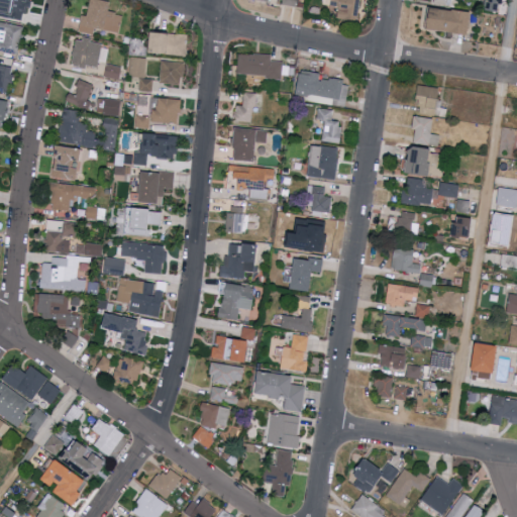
[(0,0),(0,15),(26,20),(28,0),(0,0)]
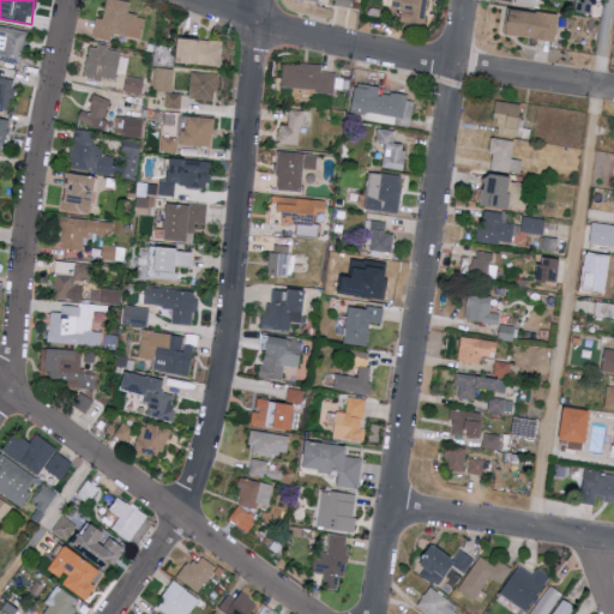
[(113,32),(142,38),(146,17),(130,13),(132,1),(127,0),(108,0),(104,18),(98,17),(94,36),(112,41),(113,32)]
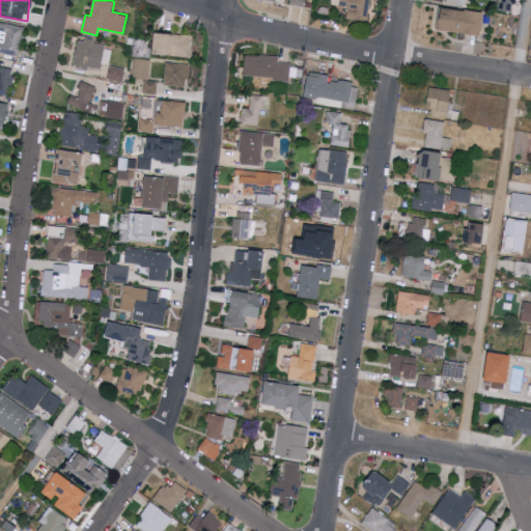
[(369,0),(332,0),(333,5),(348,6),(347,21),(368,21),(369,0)]
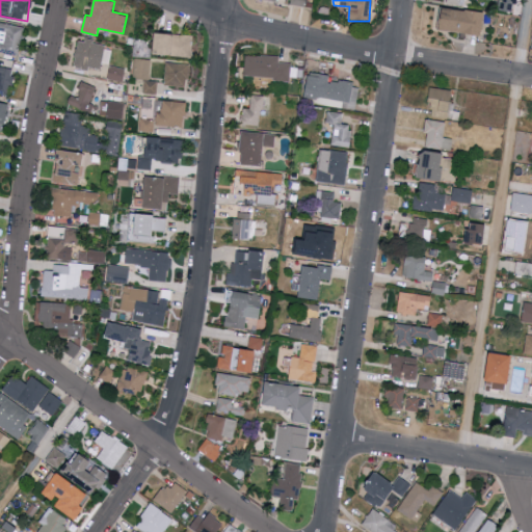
[(513,4),(520,4),(520,0),(505,0),(505,11),(512,12),(513,4)]
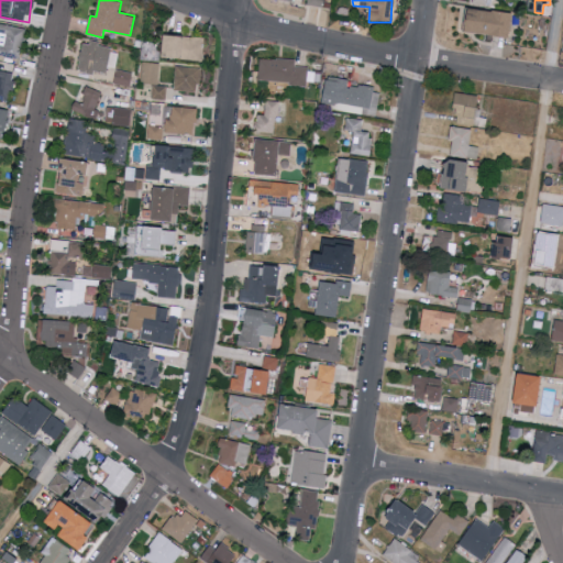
[(515,14),(471,8),(467,32),(511,39),(515,14)]
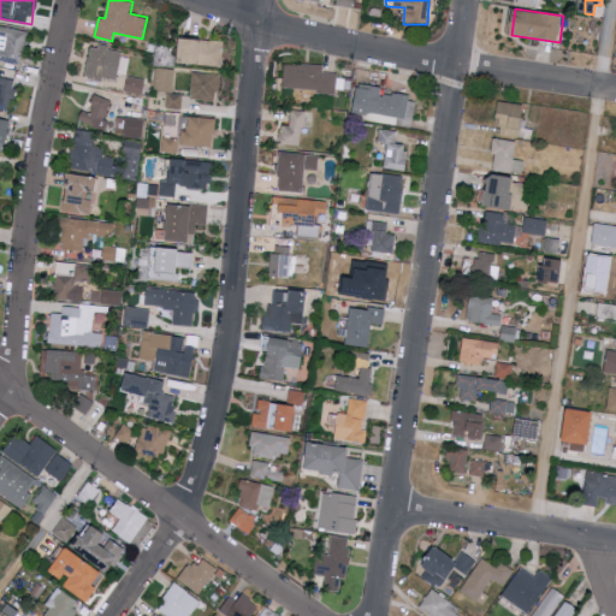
[(0,58),(22,64),(30,31),(0,24),(0,58)]
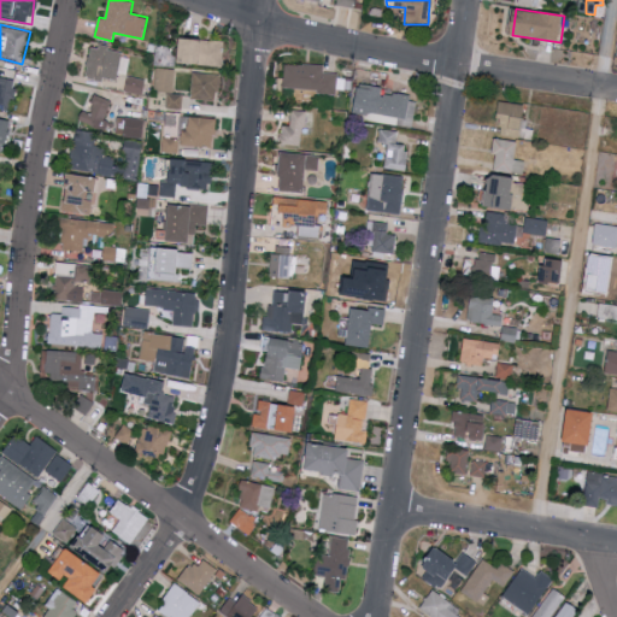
[(181,63),(224,65),(225,40),(182,37),(181,63)]
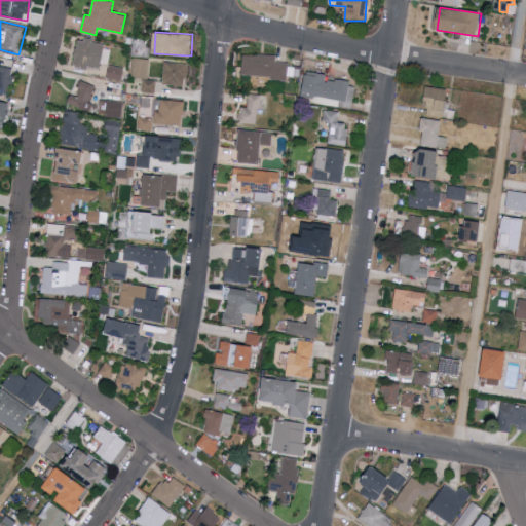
[(106,43),(79,37),(73,64),(100,70),(106,43)]
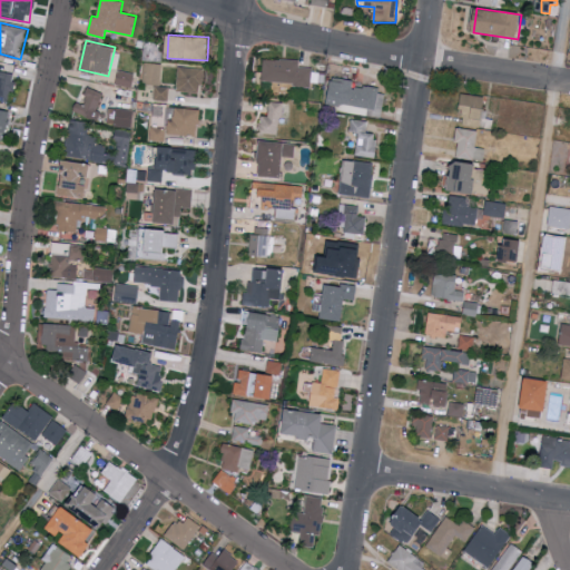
[(300,59),(264,58),(263,82),(312,85),(313,66),(300,66),(300,59)]
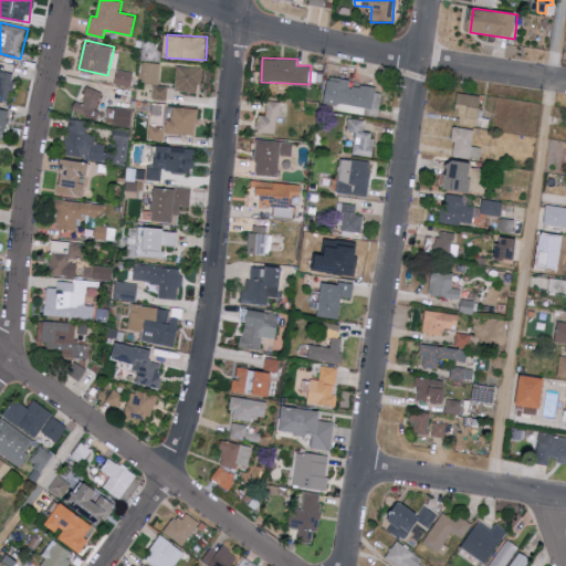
[(143,83),(160,84),(161,63),(144,62),(143,83)]
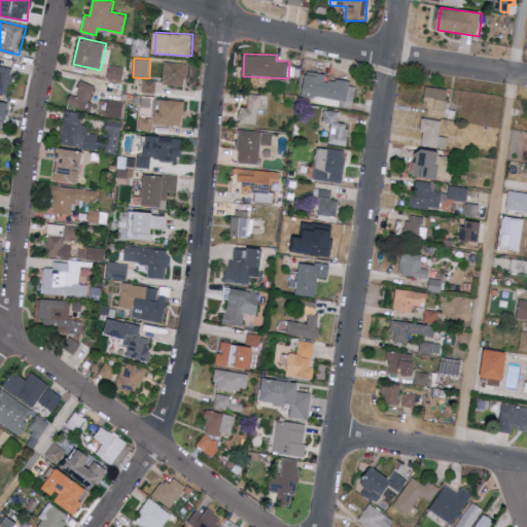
[(189,63),(166,61),(165,84),(188,85),(189,63)]
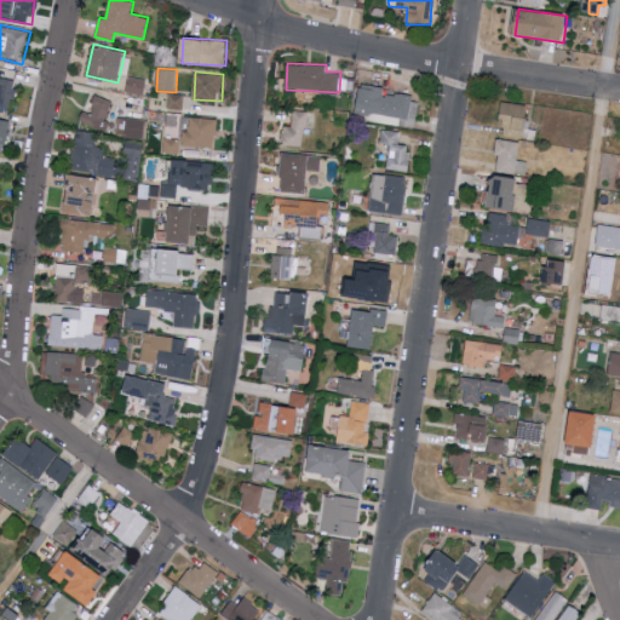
[(0,108),(12,109),(15,79),(0,78),(0,108)]
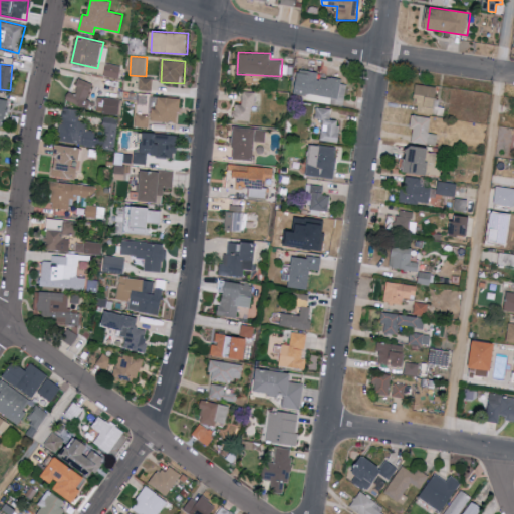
[(347,81),(318,77),(319,71),(299,68),(296,92),(345,98),(347,81)]
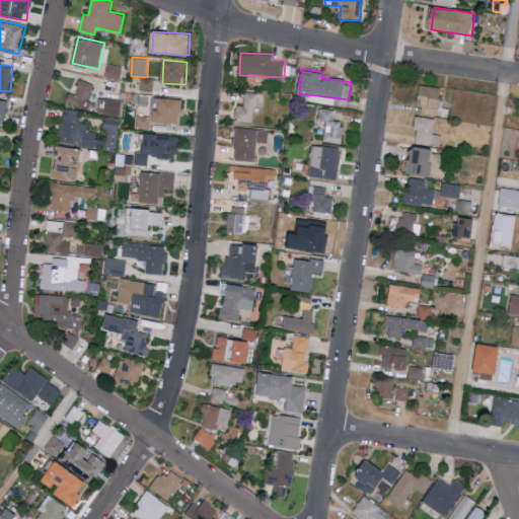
[(154,91),(154,79),(141,78),(141,91),(154,91)]
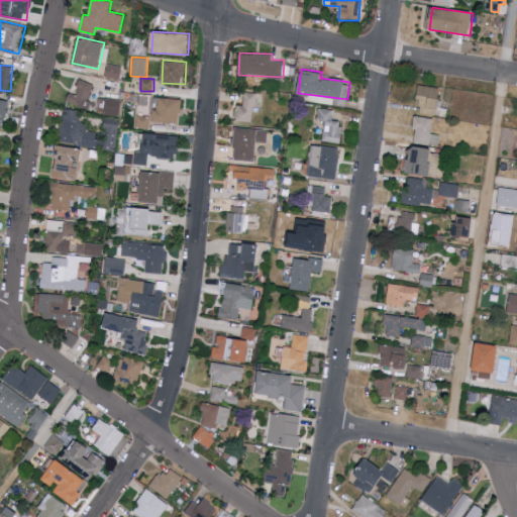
[(69,91),(66,100),(85,107),(94,84),(80,79),(75,93),(69,91)]
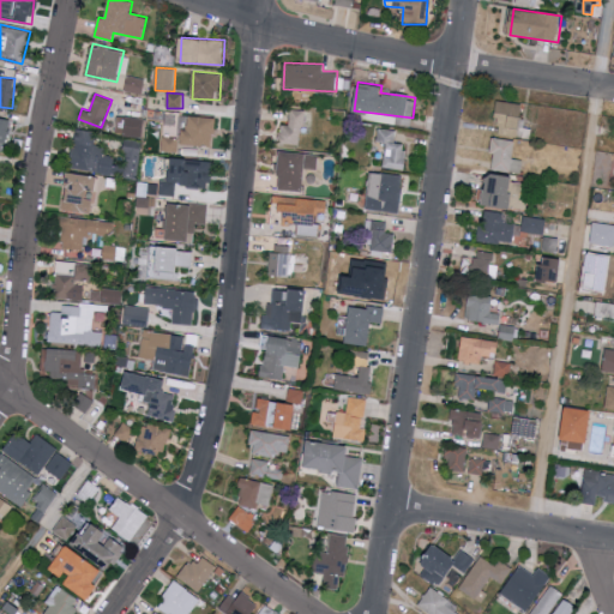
[(525,106),(503,100),(494,132),(517,138),(525,106)]
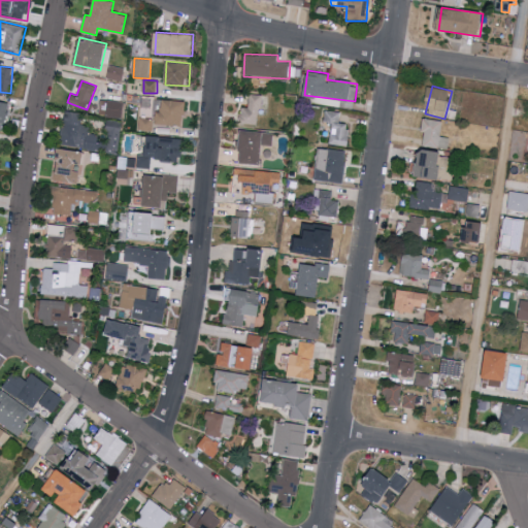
[(260,125),(262,95),(251,94),(249,107),(242,107),(240,123),(260,125)]
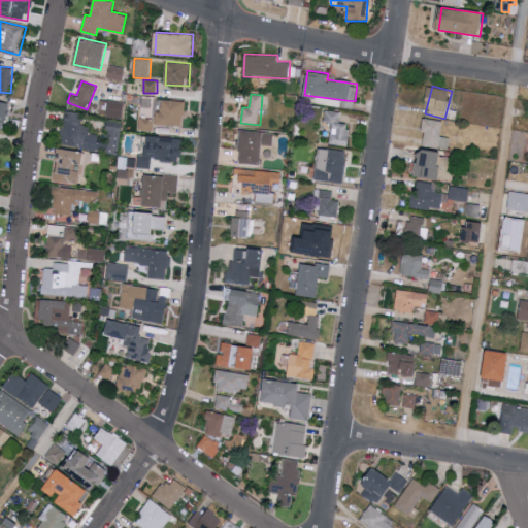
[(123,117),(124,100),(100,99),(99,116),(123,117)]
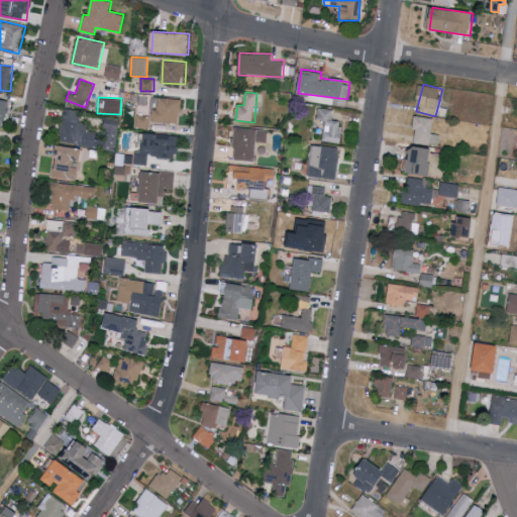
[(181,98),(158,97),(158,108),(152,108),(151,121),(180,122),(181,98)]
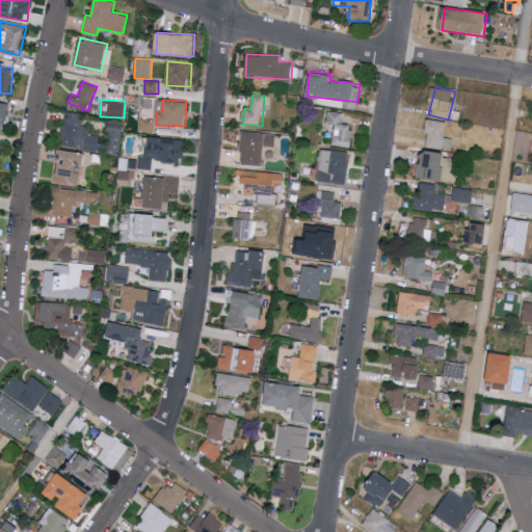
[(9,104),(0,101),(0,129),(3,131),(9,104)]
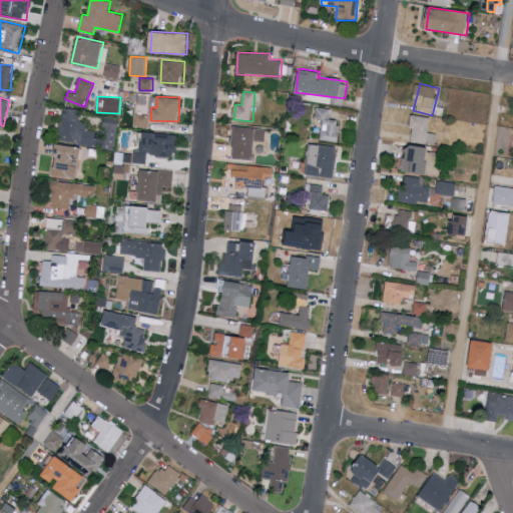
[(321,140),(338,141),(340,119),(330,118),(331,108),(316,106),(315,118),(323,118),(321,140)]
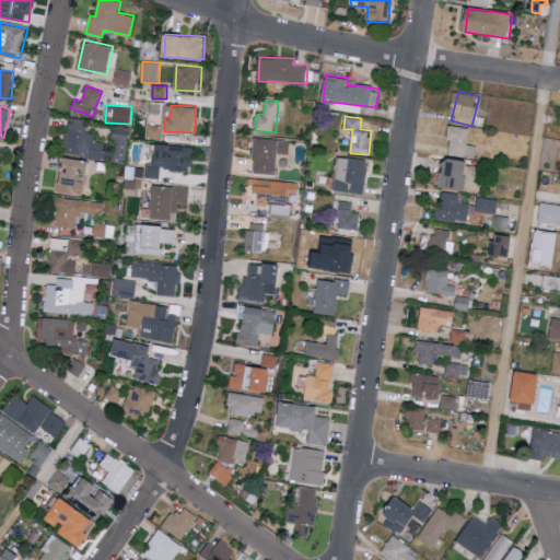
[(63,153),(111,160),(112,151),(105,150),(106,142),(95,141),(97,132),(86,131),(88,119),(68,117),(63,153)]
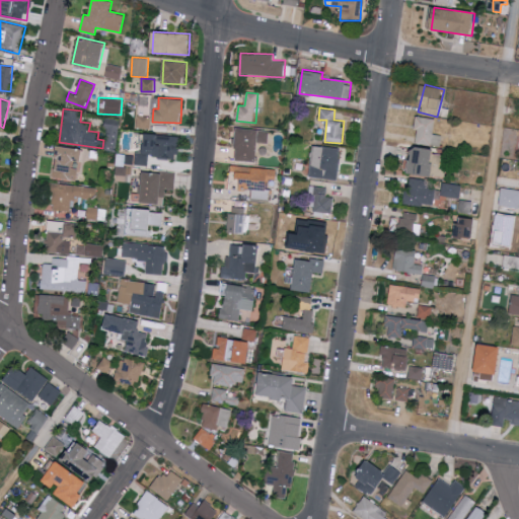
[(151,129),(152,116),(137,116),(136,128),(151,129)]
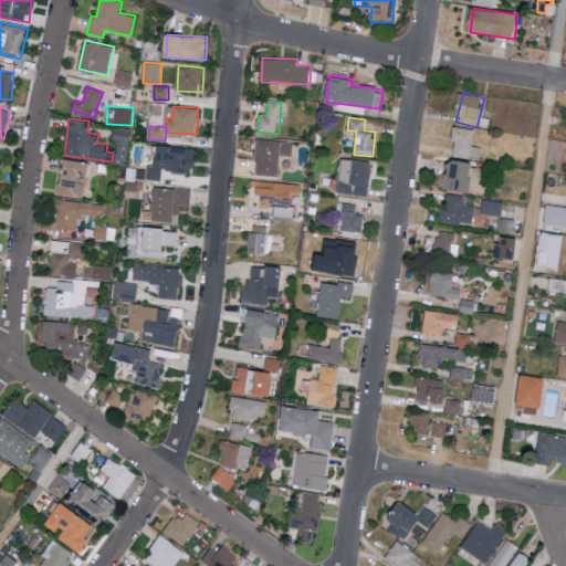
[(475,129),(453,126),(451,142),(456,143),(453,156),(481,159),(482,147),(473,146),(475,129)]
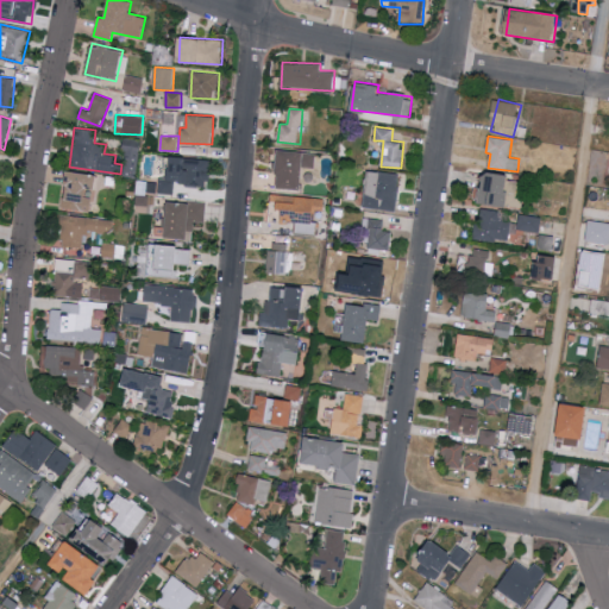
[(278,188),(302,189),(303,167),(315,168),(315,152),(280,150),(278,188)]
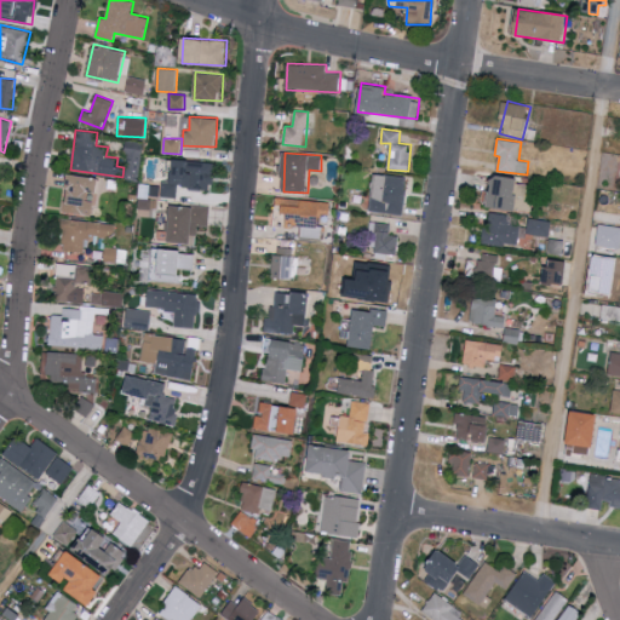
[(63,211),(92,216),(96,191),(105,193),(108,178),(68,172),(63,211)]
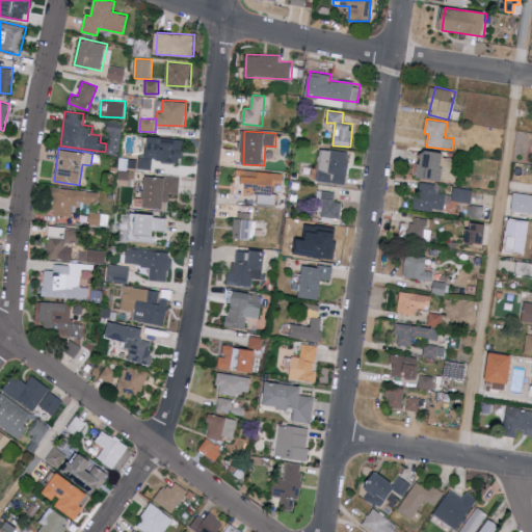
[(349,151),(321,149),(318,181),(346,184),(349,151)]
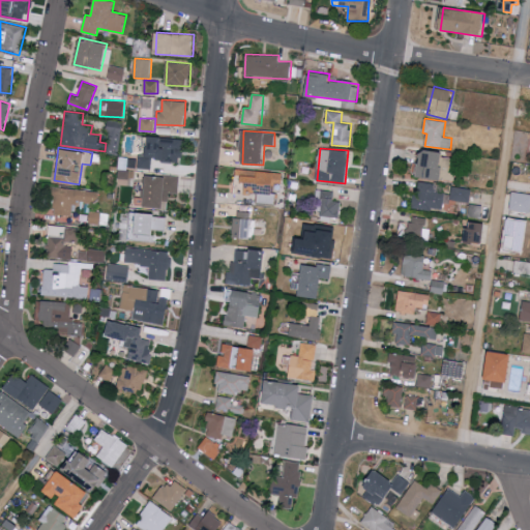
[(419,178),(442,179),(444,151),(420,150),(419,178)]
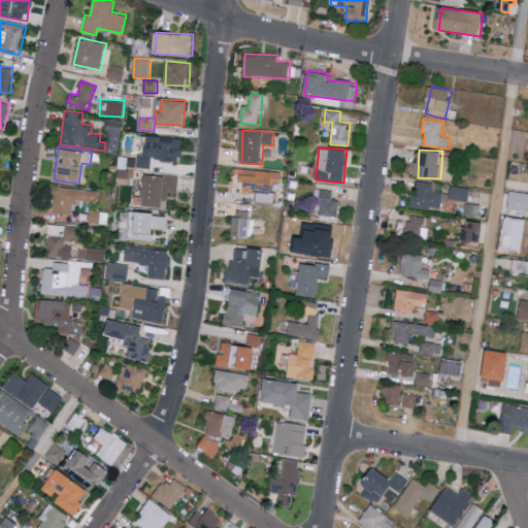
[(234,192),(257,193),(257,202),(278,203),(279,170),(235,169),(234,192)]
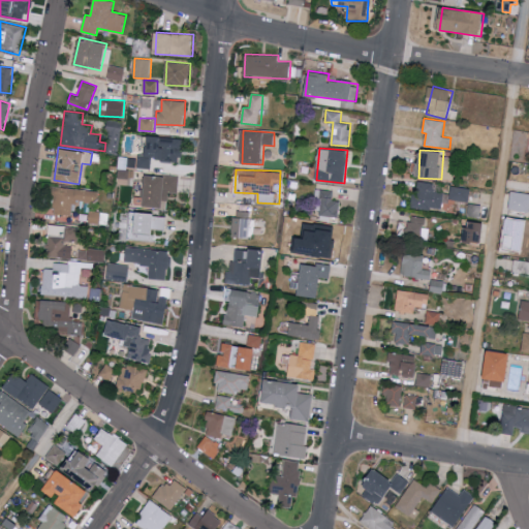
[(167,207),(167,193),(179,193),(180,176),(146,175),(146,207),(167,207)]
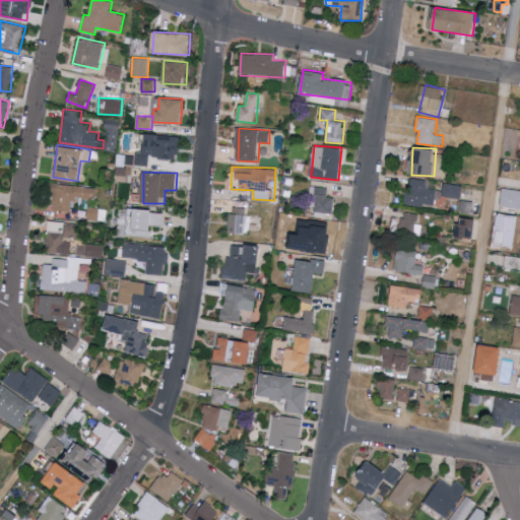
[(426,187),(427,181),(409,178),(404,202),(434,208),(438,190),(426,187)]
